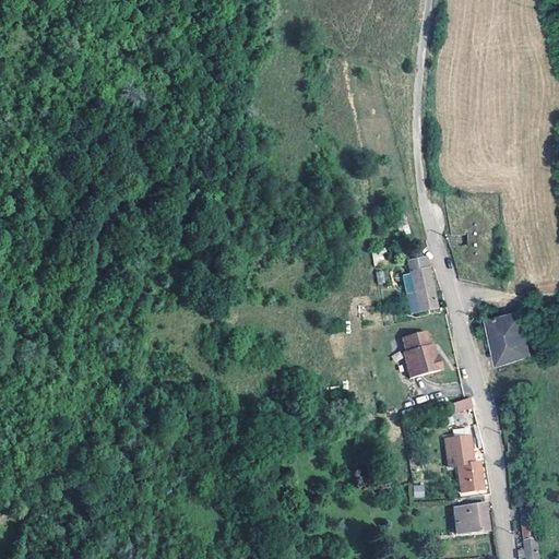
[(370,252),(375,264),(387,260),(382,249),(370,252)]
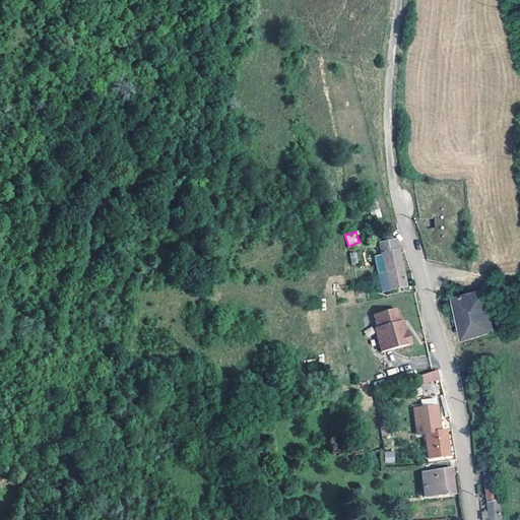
[(402,270),(397,240),(380,244),(382,253),(382,254),(382,256),(376,257),(379,273),(386,272),(389,290),(405,287),(402,270)]
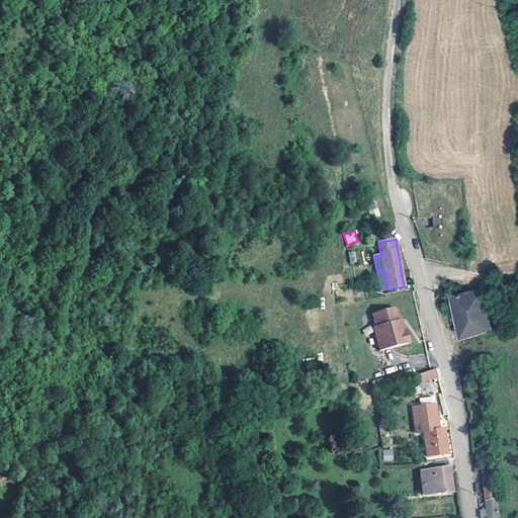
[(349,263),(357,262),(355,250),(348,251),(349,263)]
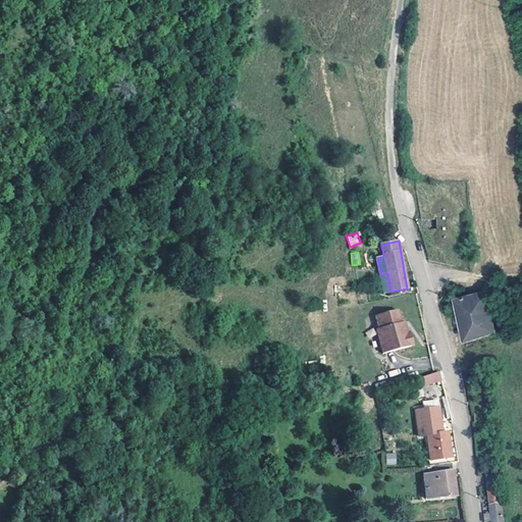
[(390,292),(387,273),(380,274),(383,293),(390,292)]
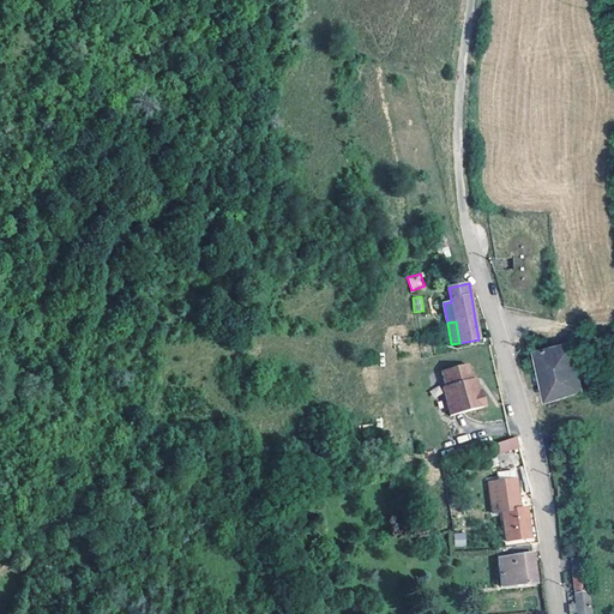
[(581,366),(575,341),(537,350),(549,399),(584,389),(583,384),(602,379),(597,362),(581,366)]
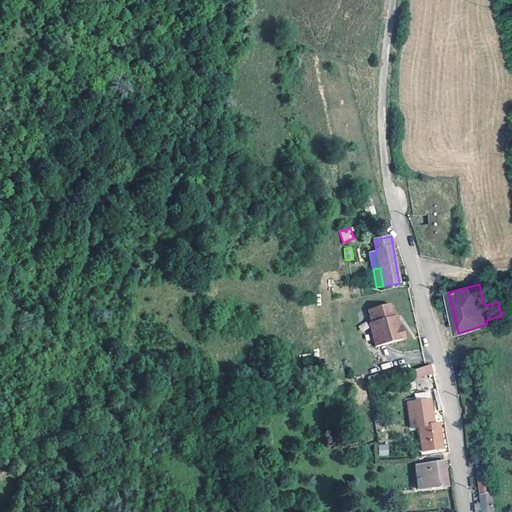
[(389,304),(376,307),(381,328),(384,344),(402,340),(399,327),(397,328),(394,328),(392,317),(389,304)]
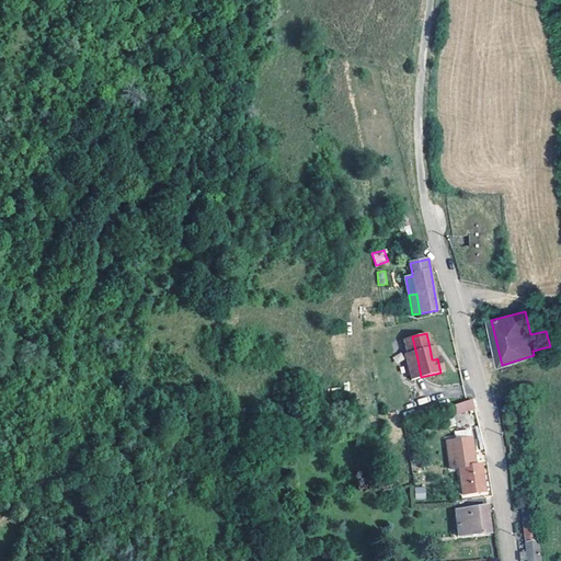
[(418,359),(412,336),(402,338),(405,353),(402,353),(408,379),(421,377),(418,359)]
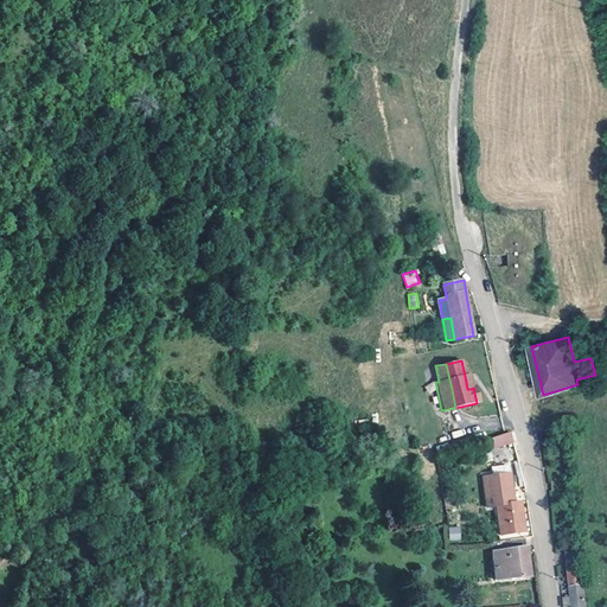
[(504,446),(502,435),(481,442),(484,452),(504,446)]
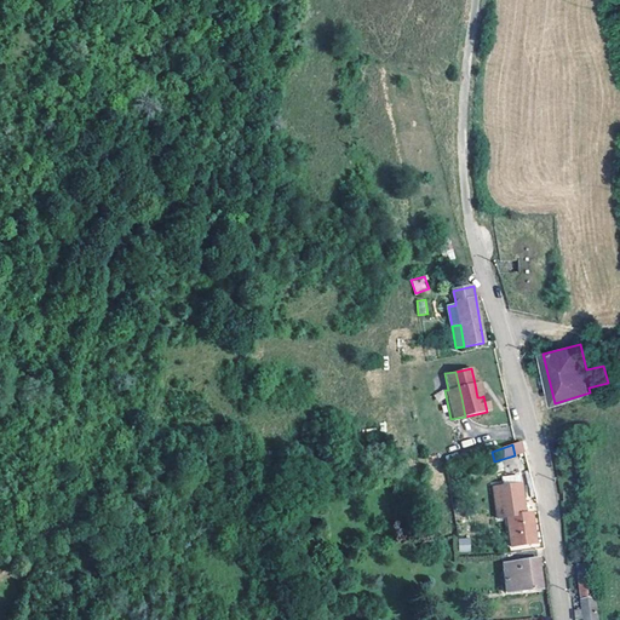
[(501,476),(503,483),(522,480),(522,472),(501,476)]
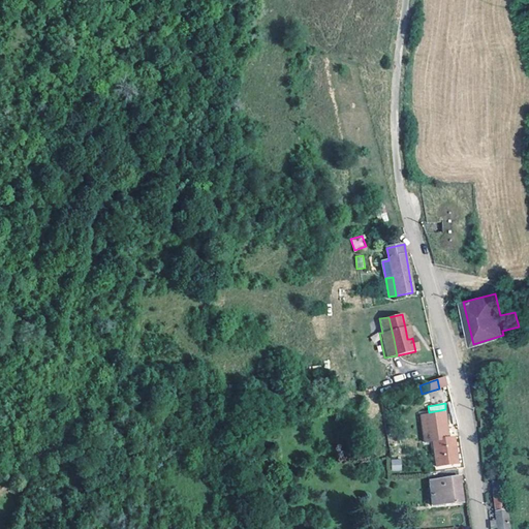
[(434,441),(436,466),(457,464),(455,439),(448,440),(447,429),(445,413),(422,416),(425,442),(434,441)]
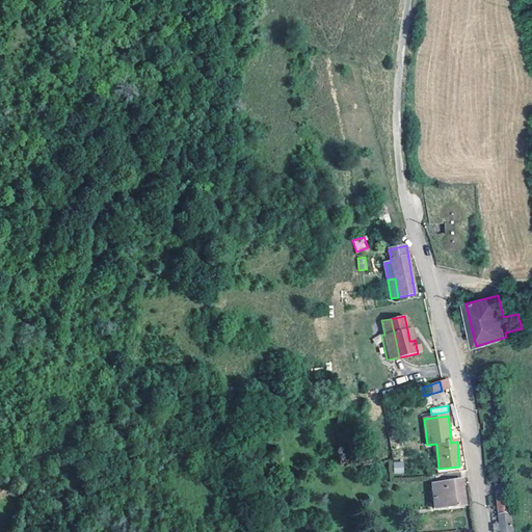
[(404,461),(394,461),(394,474),(404,474),(404,461)]
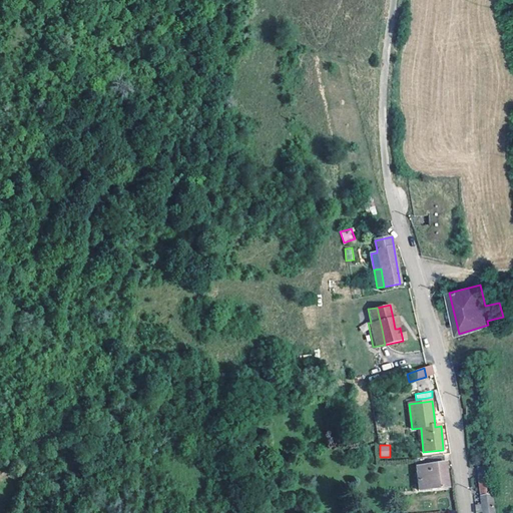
[(445,455),(421,459),(425,491),(448,488),(445,455)]
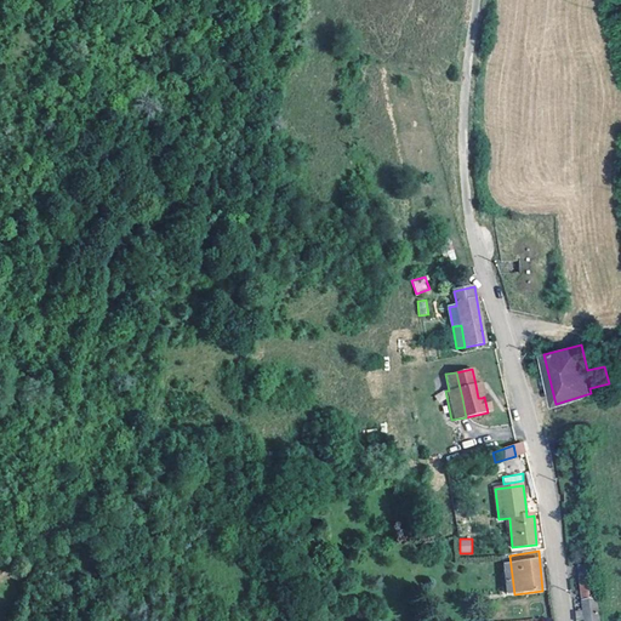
[(514,594),(510,556),(505,557),(508,596),(514,594)]
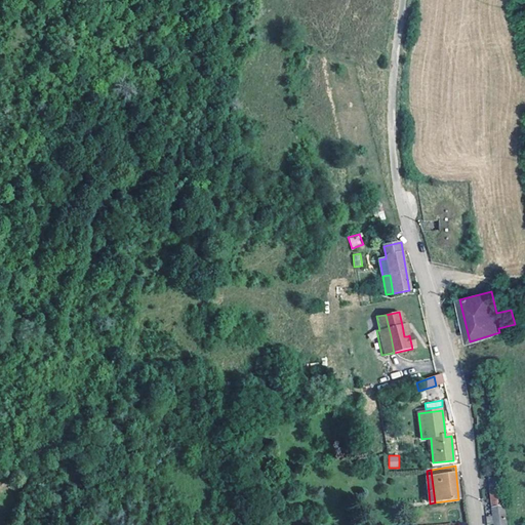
[(501,487),(502,487),(501,478),(494,479),(491,479),(493,508),(503,507),(501,487)]
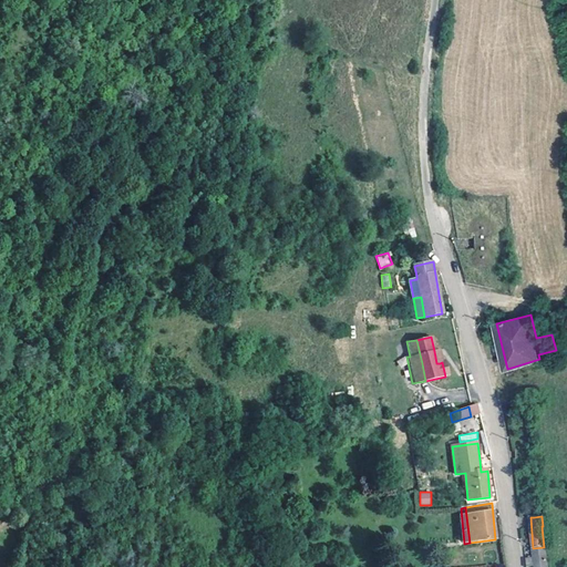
[(546,566),(545,550),(534,552),(535,563),(535,566),(546,566)]
